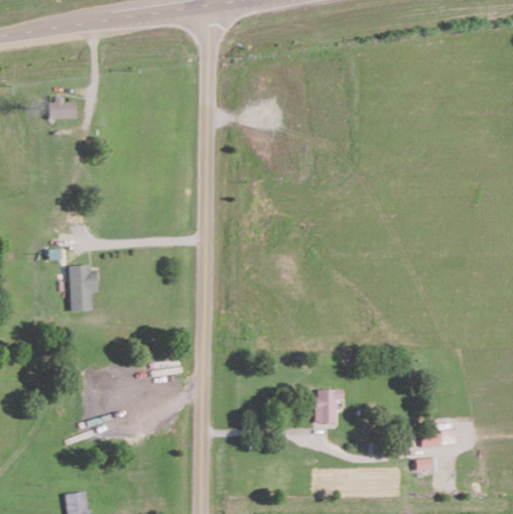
[(48,99),(48,118),(76,119),(76,102),(63,102),(63,99),(48,99)]
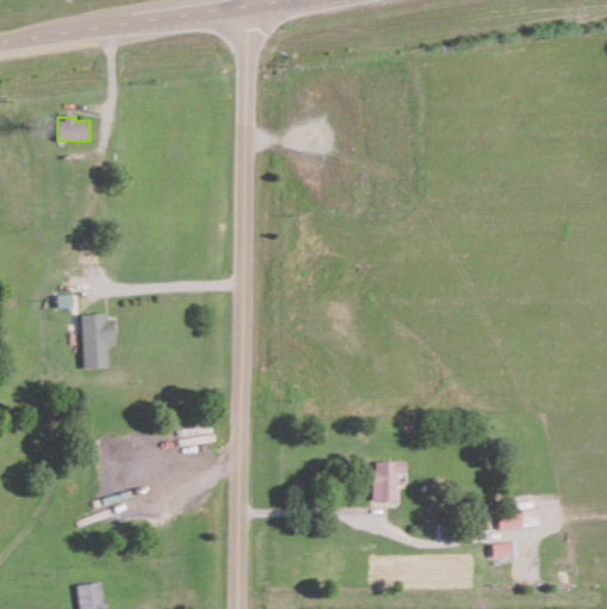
[(73,295),(59,294),(57,308),(73,308),(73,295)]
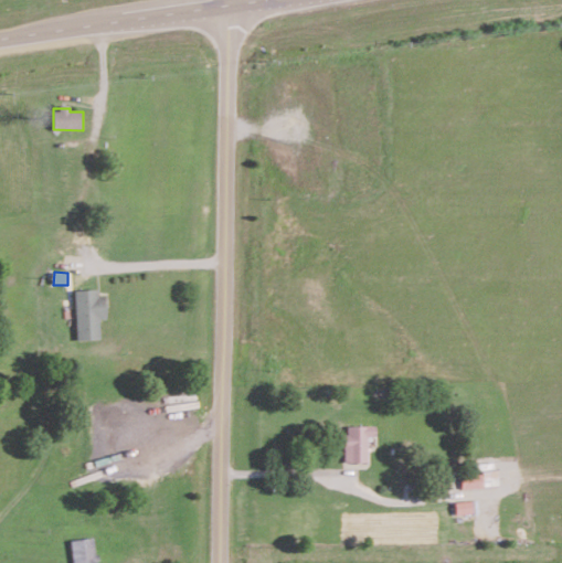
[(98,289),(75,290),(76,340),(101,340),(99,319),(106,318),(106,296),(98,296),(98,289)]
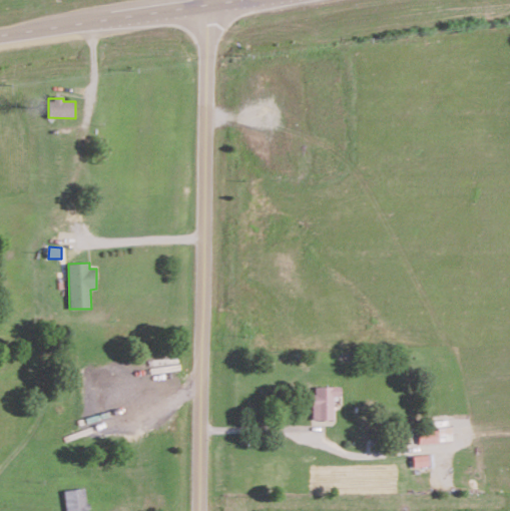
[(335,396),(341,397),(342,388),(315,387),(314,420),(334,420),(335,396)]
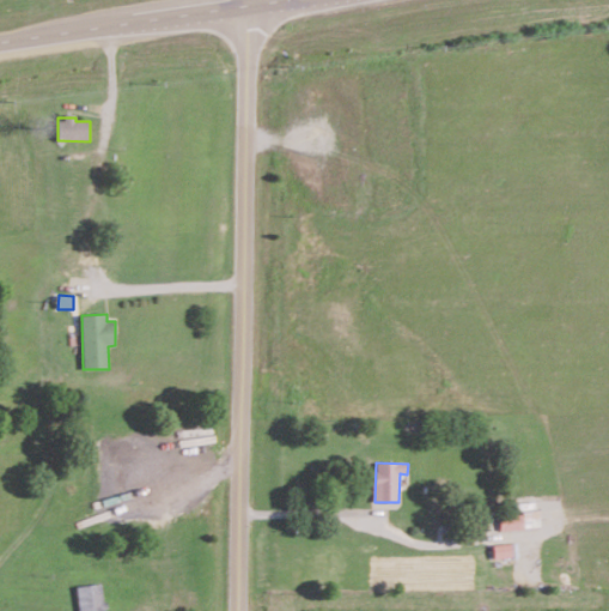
[(541,528),(541,513),(500,515),(501,530),(541,528)]
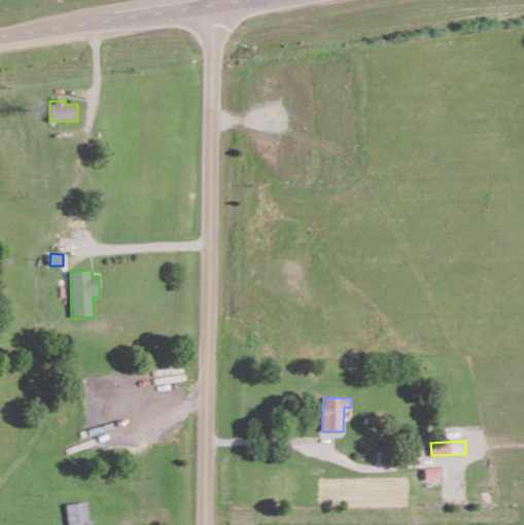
[(91,524),(88,501),(66,504),(69,524),(91,524)]
